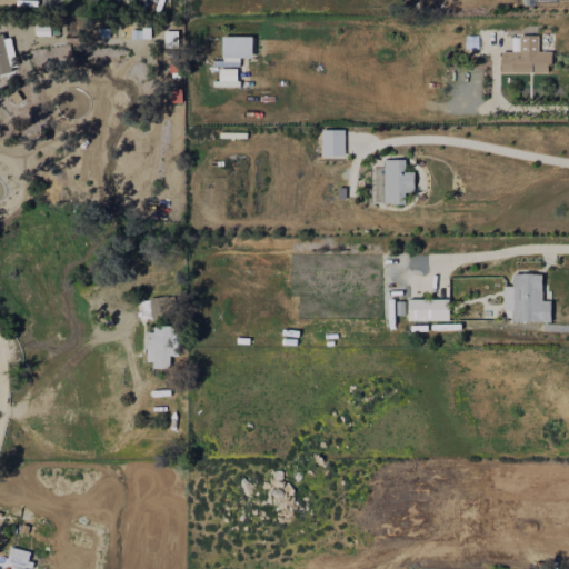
[(178,31),(165,31),(165,48),(178,48),(178,31)]
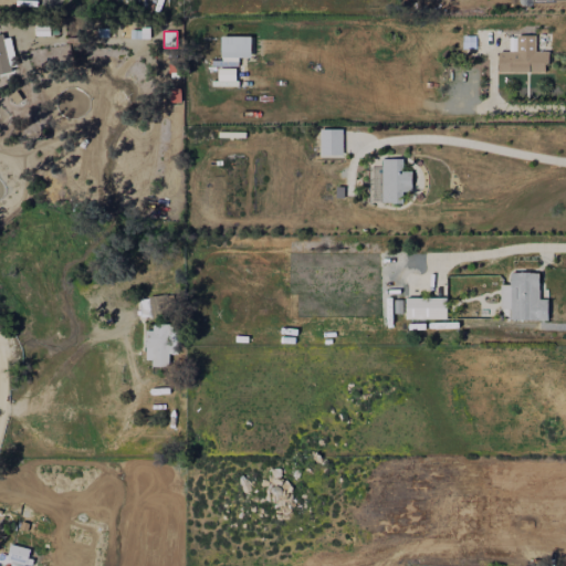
[(0,35),(0,75),(17,72),(8,34),(0,35)]
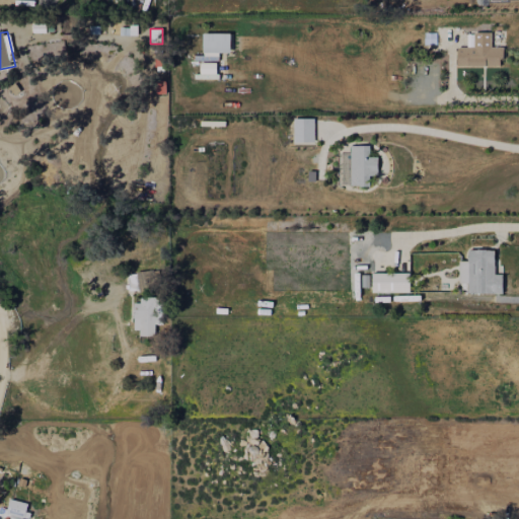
[(457,66),(502,66),(502,47),(491,47),(491,32),(473,32),(473,47),(457,47),(457,66)]
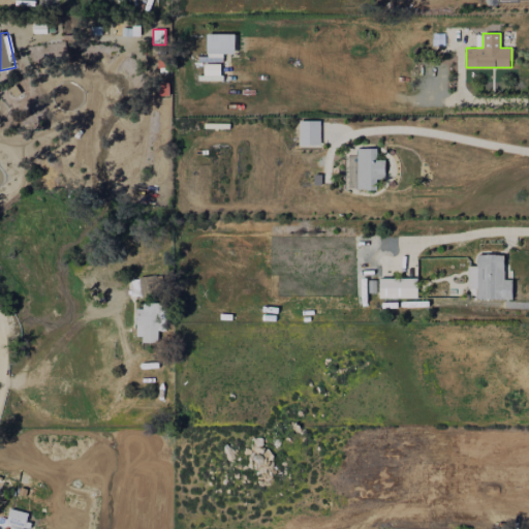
[(235,34),(207,34),(208,56),(236,56),(235,34)]
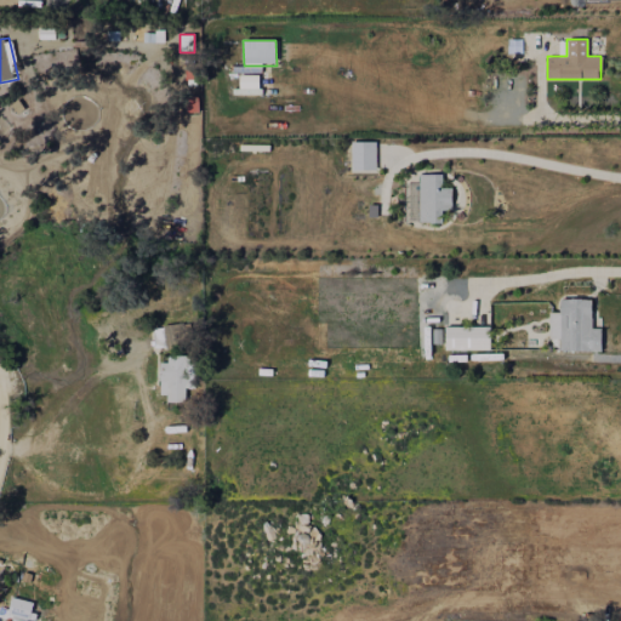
[(490,326),(445,326),(445,349),(490,349),(490,326)]
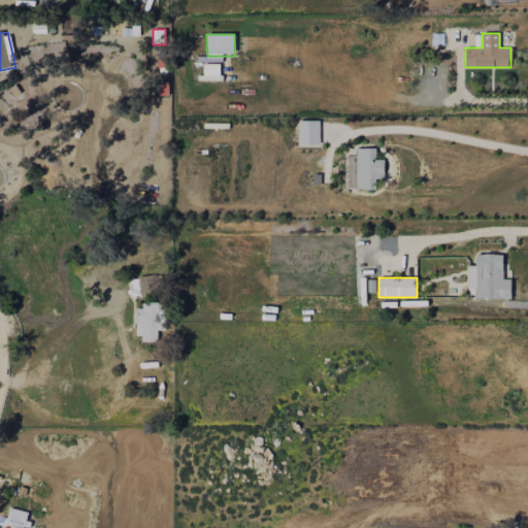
[(137,341),(158,341),(158,330),(167,330),(167,318),(162,318),(162,304),(137,304),(137,341)]
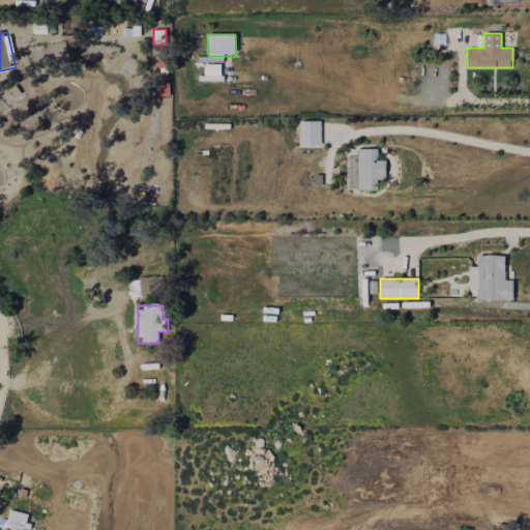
[(3,529),(27,529),(31,514),(9,509),(6,528),(4,527),(3,529)]
